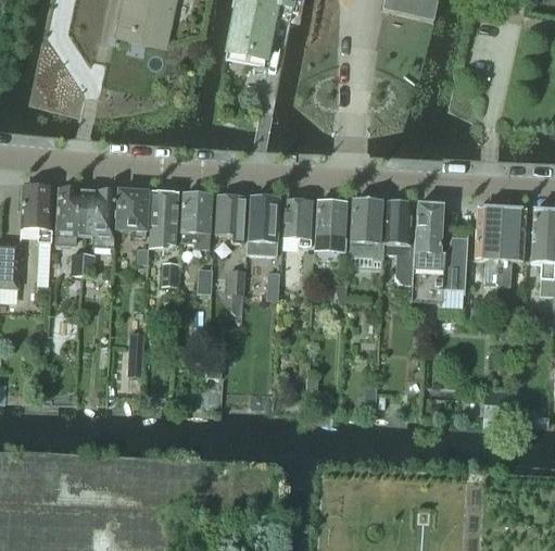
[(127,0),(122,27),(163,37),(172,0),(127,0)]
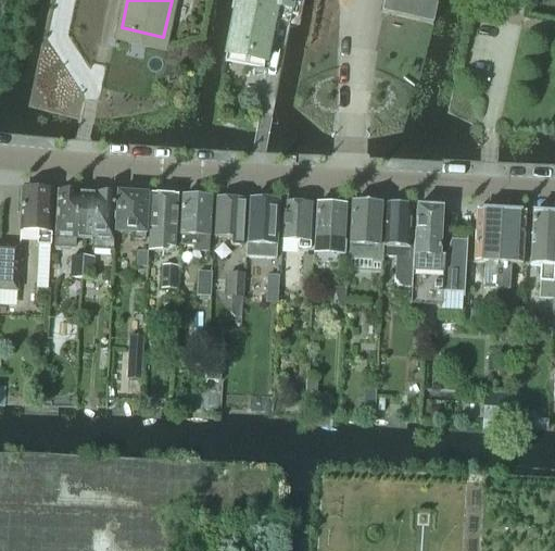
[(237,0),(226,51),(265,59),(274,16),(289,19),(291,0),(237,0)]
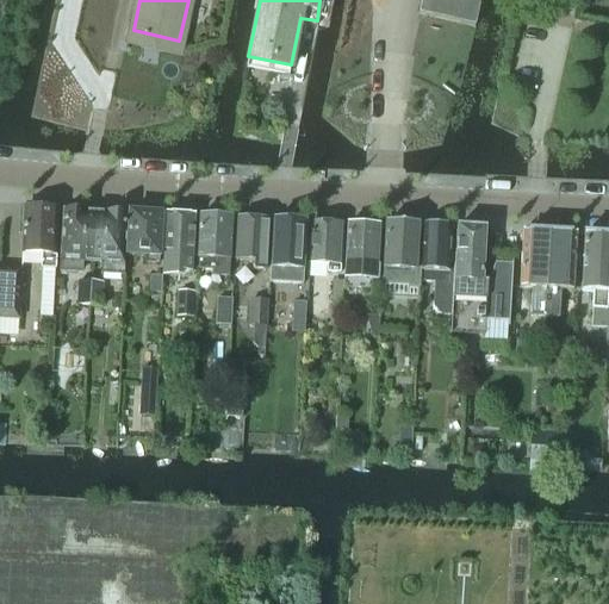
[(421,0),(420,8),(454,17),(458,0),(467,0),(421,0)]
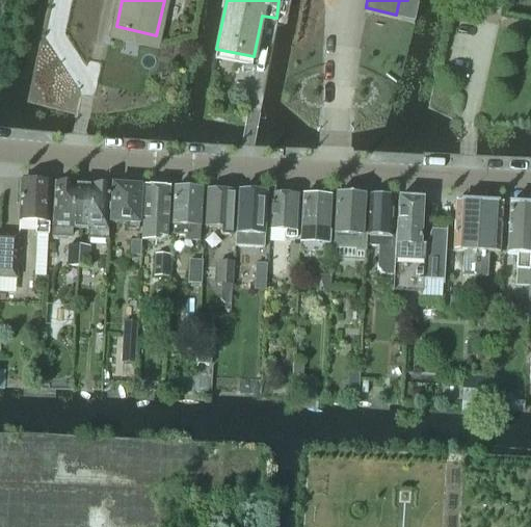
[(37,218),(37,231),(35,273),(46,273),(48,232),(51,176),(23,174),(20,217),(37,218)]
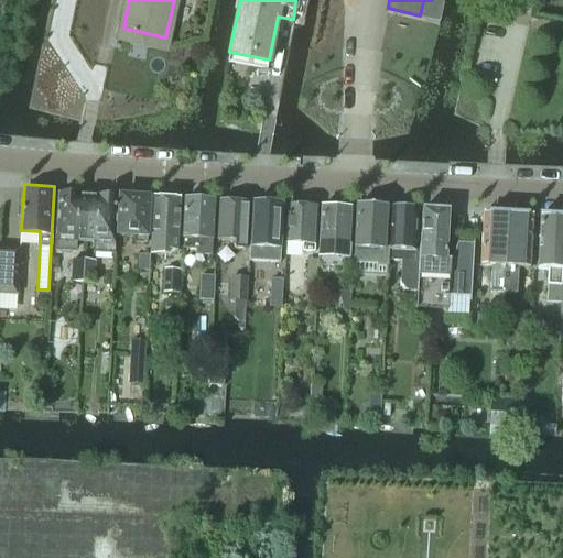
[(75,238),(86,238),(88,192),(77,192),(74,189),(72,188),(67,188),(65,189),(63,190),(60,190),(56,247),(75,248),(75,238)]
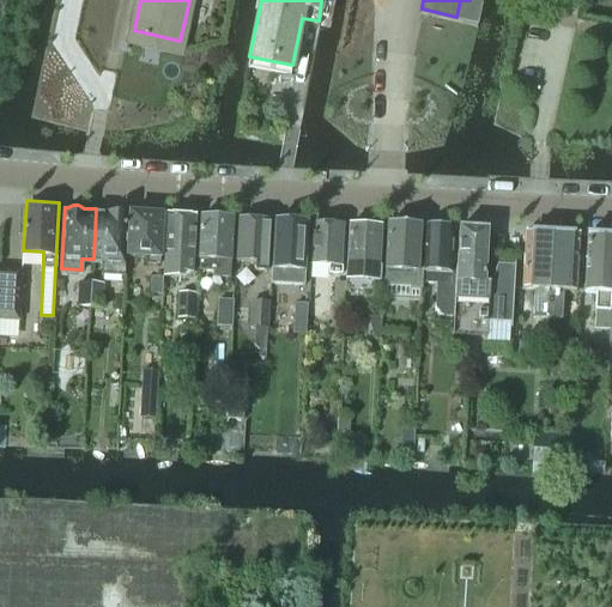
[(161,261),(163,212),(150,212),(146,207),(137,206),(133,211),(129,210),(128,253),(147,254),(147,260),(161,261)]
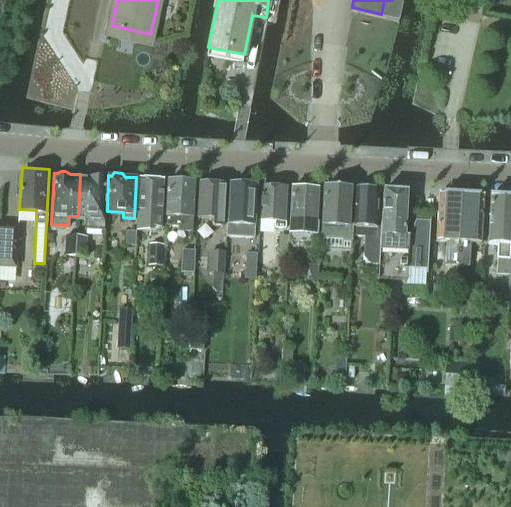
[(80,174),(78,216),(86,217),(86,226),(103,227),(106,176),(104,176),(100,173),(95,173),(93,173),(91,175),(80,174)]
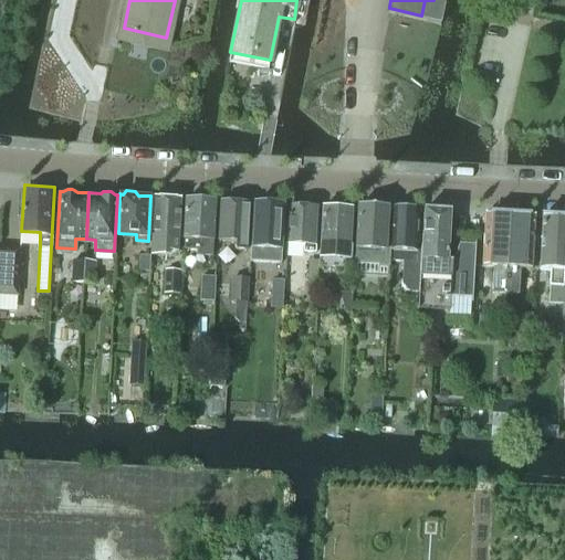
[(159,196),(154,194),(152,253),(169,254),(169,249),(179,249),(181,197),(169,196),(168,194),(159,193),(159,196)]
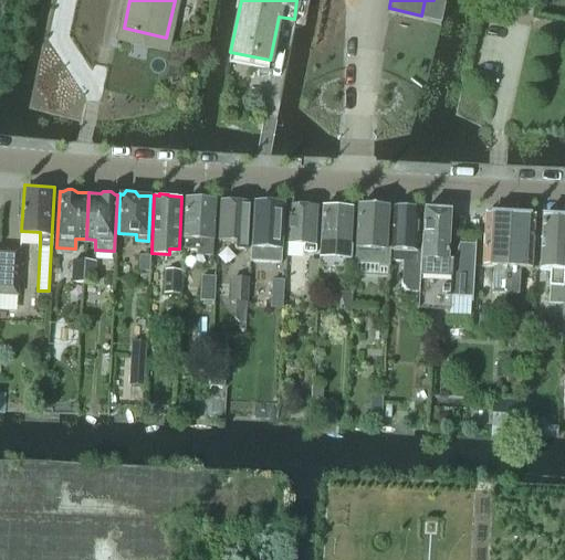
[(185,198),(184,235),(186,235),(185,246),(198,246),(198,252),(213,253),(216,199),(202,199),(198,196),(191,194),(189,198),(185,198)]
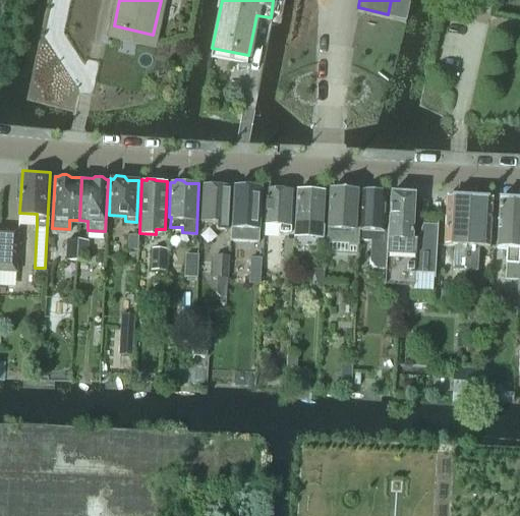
[(228,227),(229,185),(217,184),(215,181),(208,181),(206,184),(203,184),(200,219),(217,220),(217,227),(228,227)]
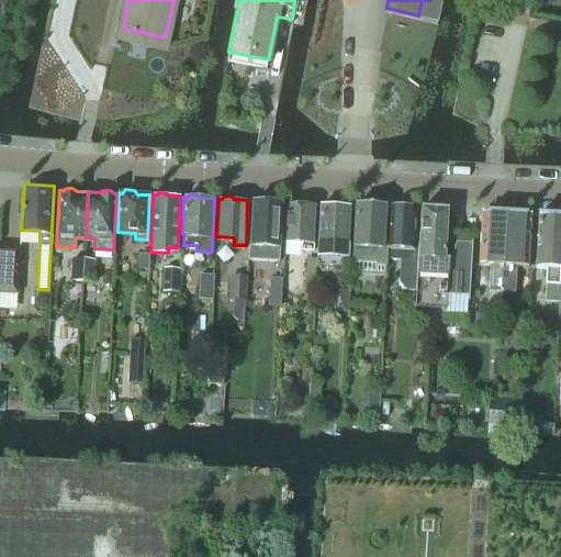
[(280,257),(282,201),(268,201),(266,197),(258,197),(255,200),(251,200),(249,243),(268,244),(267,257),(280,257)]
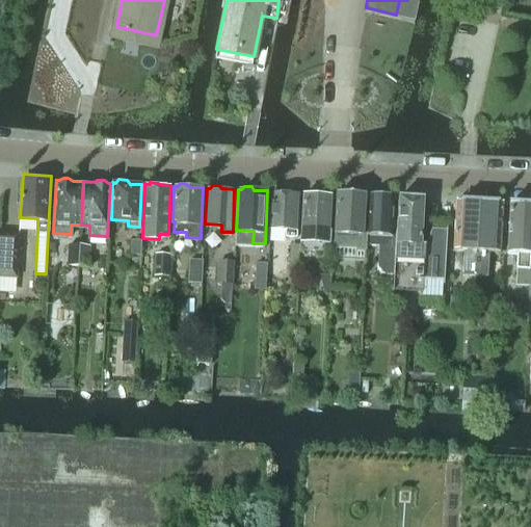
[(296,235),(298,192),(287,192),(284,188),(277,188),(275,191),(270,191),(269,227),(286,227),(286,234),(296,235)]
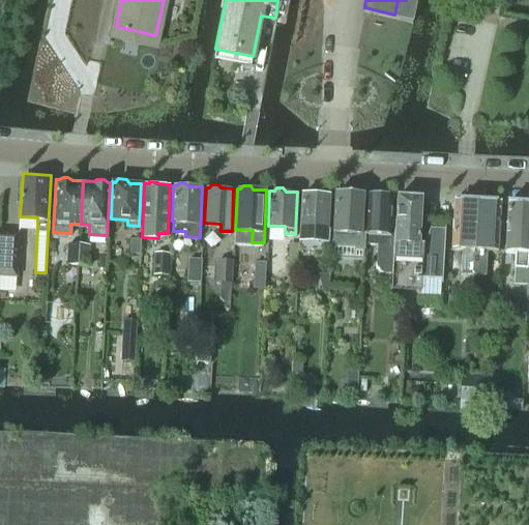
[(301,192),(299,228),(299,248),(322,248),(323,241),(332,241),(332,229),(328,228),(330,194),(318,193),(315,190),(307,188),(304,192),(301,192)]
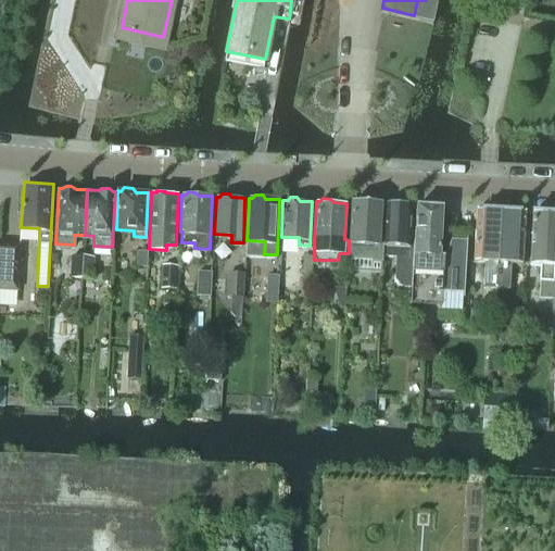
[(349,253),(349,257),(371,258),(371,260),(382,260),(382,258),(382,246),(380,242),(382,202),(351,200),(351,203),(349,240),(349,253)]
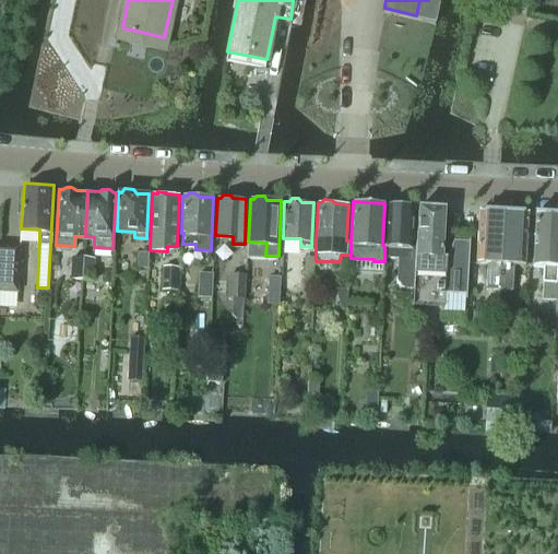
[(388,203),(386,245),(384,255),(399,255),(398,277),(404,284),(414,284),(416,237),(413,237),(414,204),(388,203)]
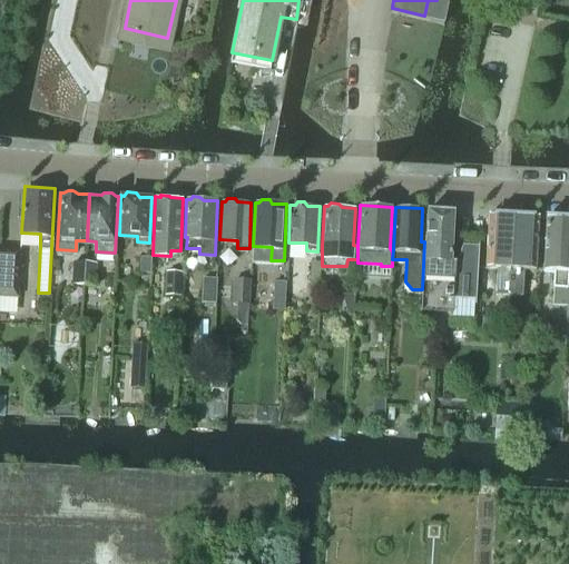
[(422,289),(421,308),(425,309),(425,308),(422,307),(422,303),(451,304),(451,309),(448,309),(448,310),(452,310),(453,296),(461,297),(474,297),(474,302),(476,302),(480,238),(478,238),(478,244),(463,243),(455,260),(451,259),(454,210),(437,209),(437,211),(431,211),(428,209),(427,209),(424,241),(422,289)]
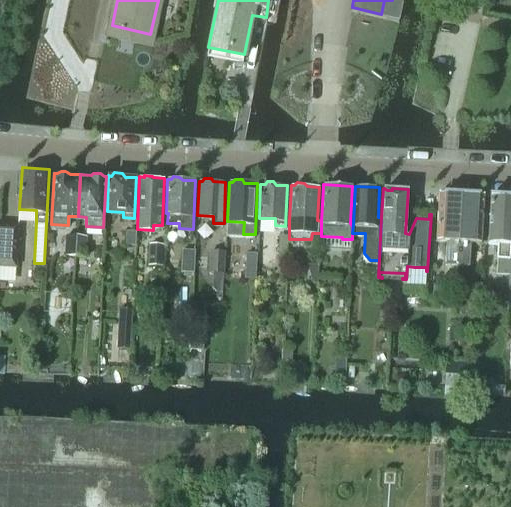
[(445,272),(457,272),(461,191),(439,190),(436,238),(447,239),(445,272)]
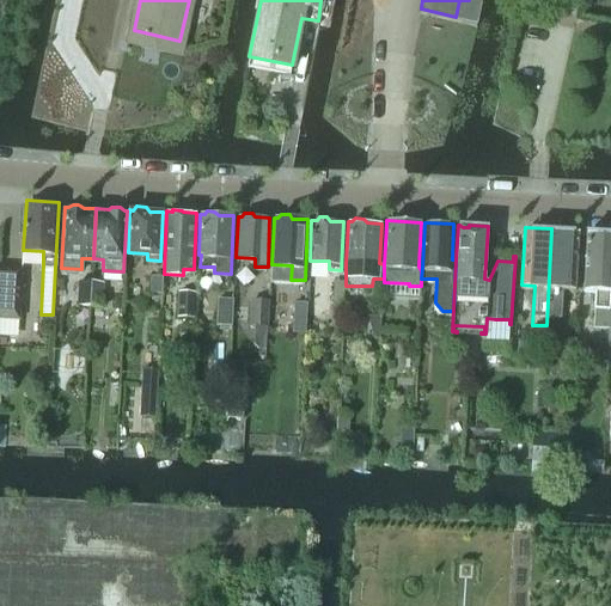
[(551,228),(547,325),(548,313),(562,313),(563,287),(575,287),(579,231),(551,228)]
